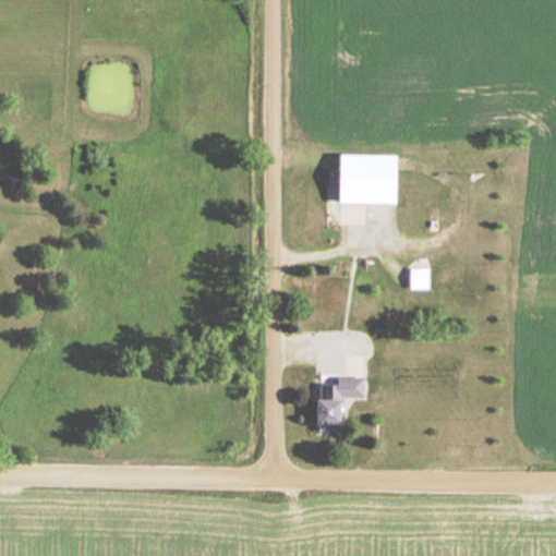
[(340,203),(397,203),(397,155),(340,155),(340,203)]
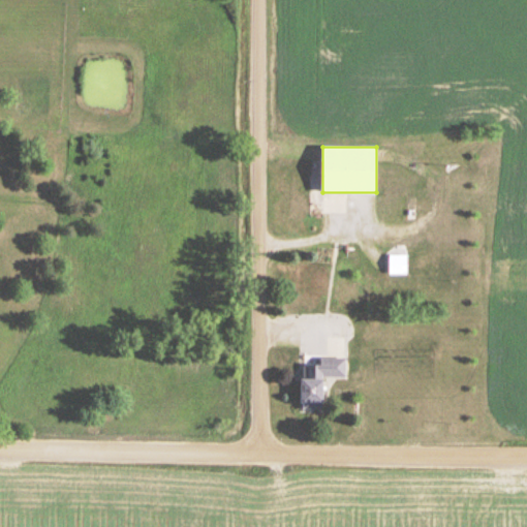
[(386,255),(386,273),(428,273),(428,255),(386,255)]
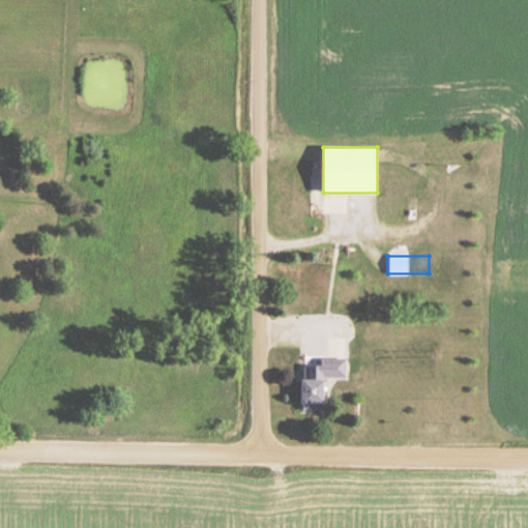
[(324,376),(345,377),(345,358),(302,357),(301,408),(323,409),(324,376)]
